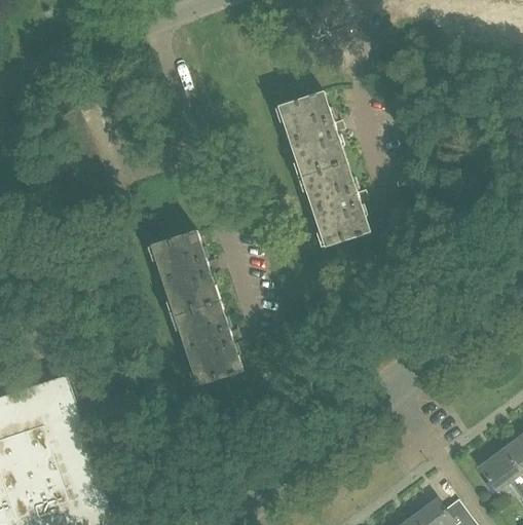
[(52,118),(76,107),(68,88),(44,100),(52,118)]
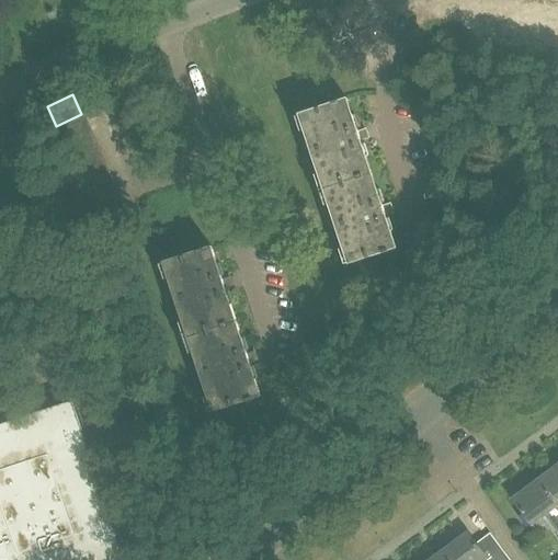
[(295,113),(305,144),(320,189),(369,173),(344,96),(295,113)]
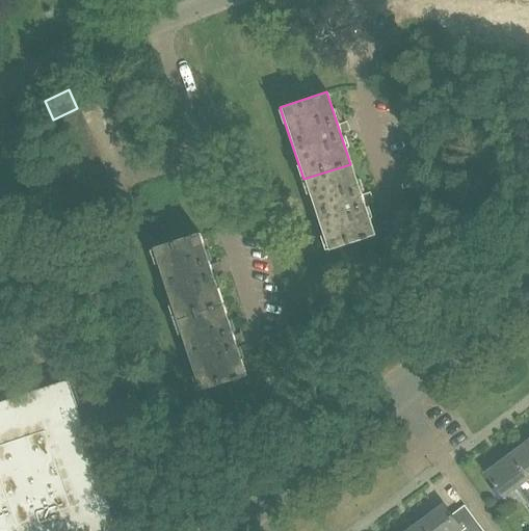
[(53,120),(58,131),(82,120),(77,108),(53,120)]
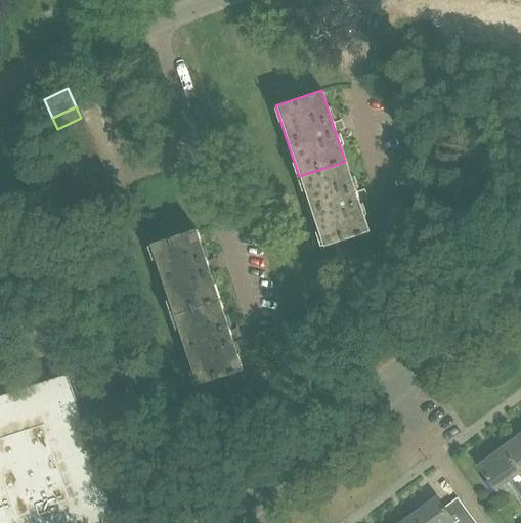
[(57,129),(62,140),(87,129),(81,118),(57,129)]
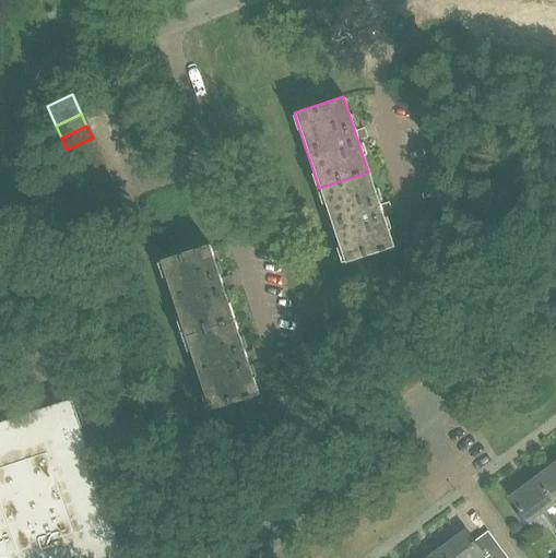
[(72,162),(98,151),(93,138),(67,150),(72,162)]
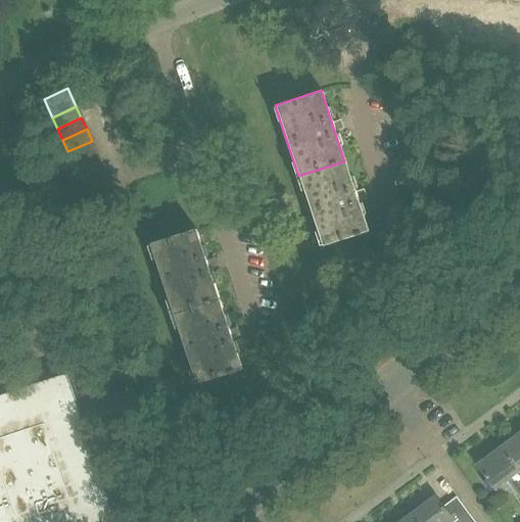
[(367,230),(344,161),(298,176),(321,244),(367,230)]
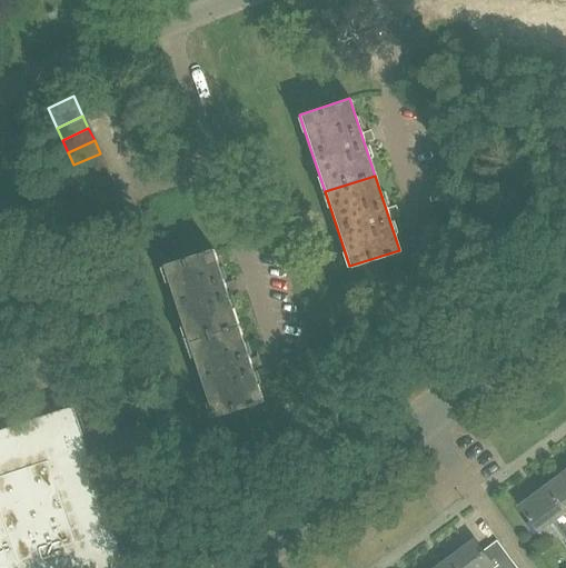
[(237,325),(210,248),(161,265),(188,341),(237,325)]
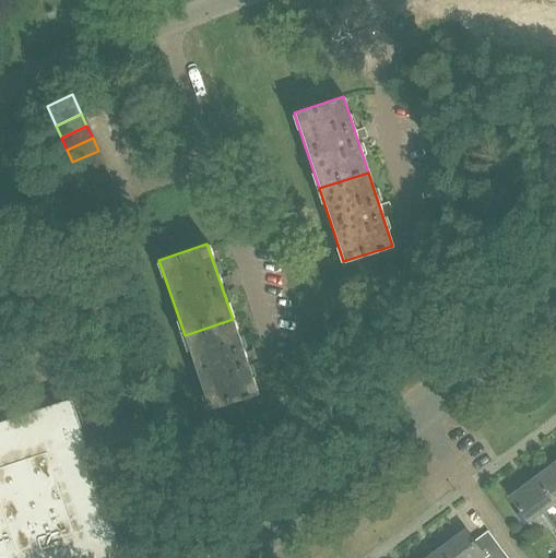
[(258,393),(233,319),(185,335),(210,410),(258,393)]
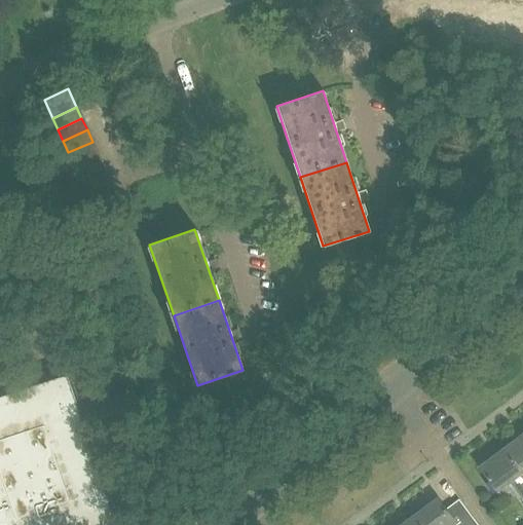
[(114,524),(63,378),(2,397),(0,390),(0,326),(0,524),(114,524)]
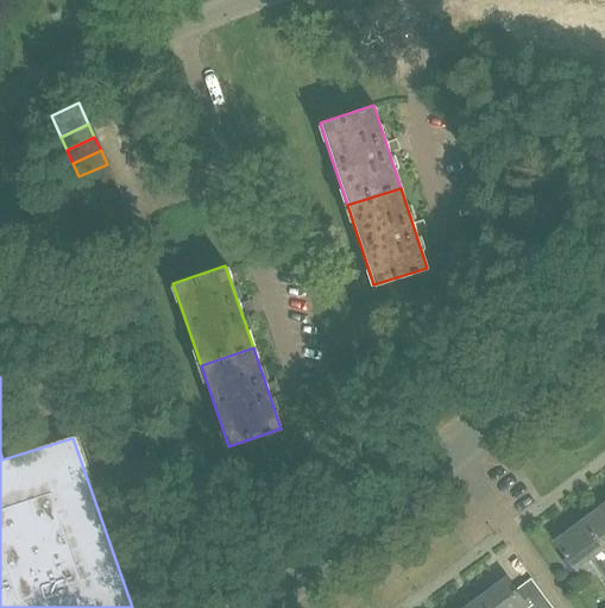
[(604,500),(581,519),(602,547),(604,545),(604,500)]
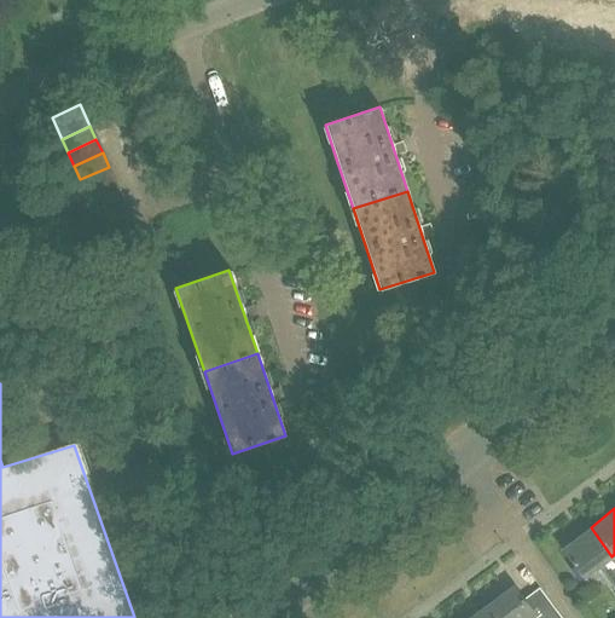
[(584,578),(598,566),(614,589),(614,560),(611,556),(591,527),(562,549),(584,578)]
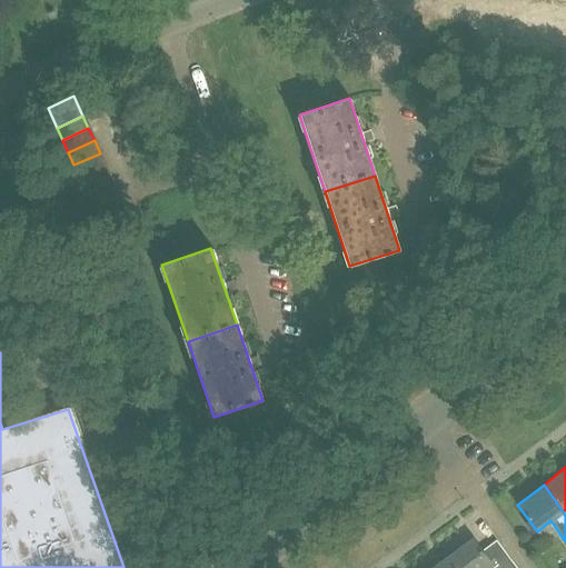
[(453,567),(516,567),(495,539),(480,549),(472,538),(446,558),(453,567)]
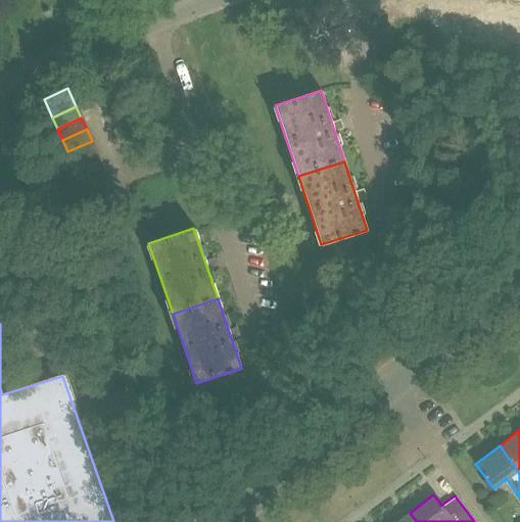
[(416,521),(410,513),(396,521),(416,521)]
